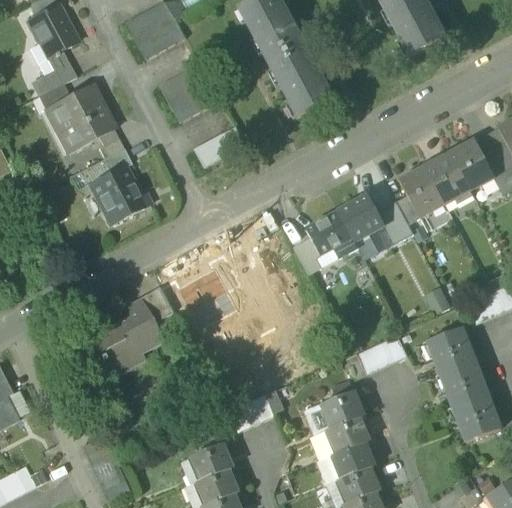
[(58,4),(56,0),(36,0),(29,4),(35,16),(58,4)]
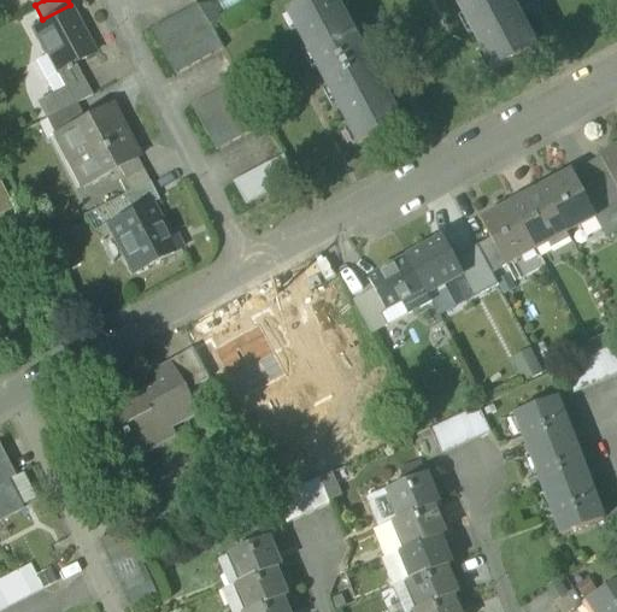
[(213,0),(197,1),(212,25),(225,18),(213,0)]
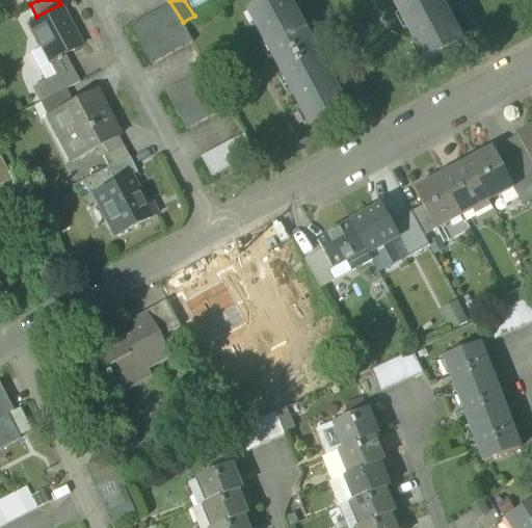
[(264,0),(249,8),(310,122),(346,102),(291,0),(264,0)]
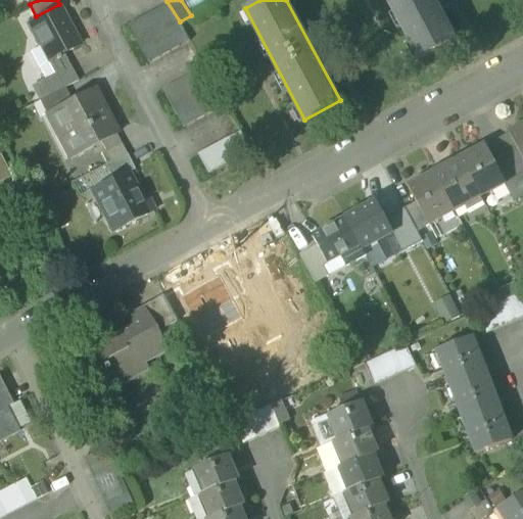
[(387,0),(420,58),(456,39),(434,0),(387,0)]
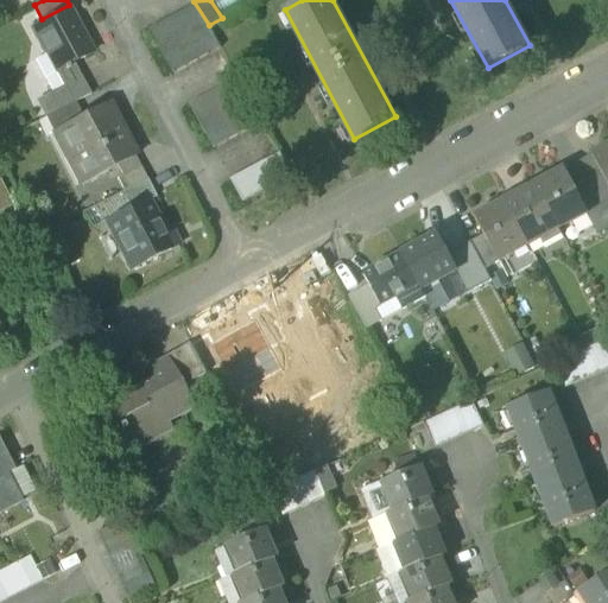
[(149,26),(173,70),(220,44),(194,1),(149,26)]
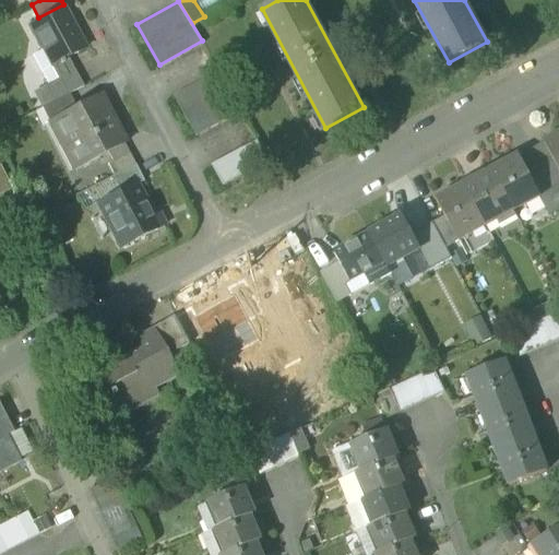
[(30,23),(43,47),(49,44),(58,60),(68,55),(85,46),(63,4),(38,18),(30,23)]
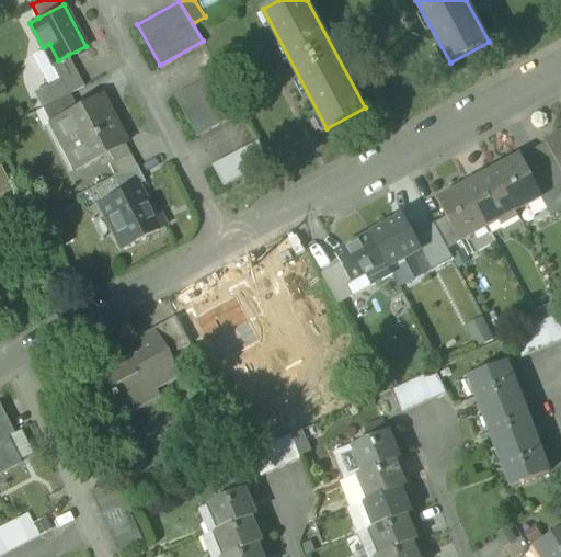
[(75,68),(68,55),(58,60),(49,44),(43,47),(33,53),(49,81),(75,68)]
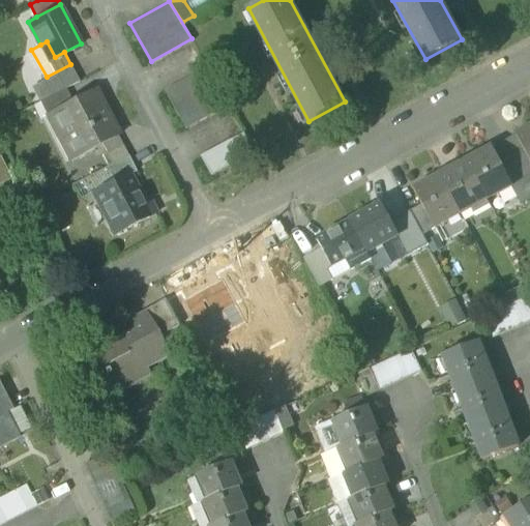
[(42,79),(51,94),(65,86),(79,80),(70,64),(47,77),(42,79)]
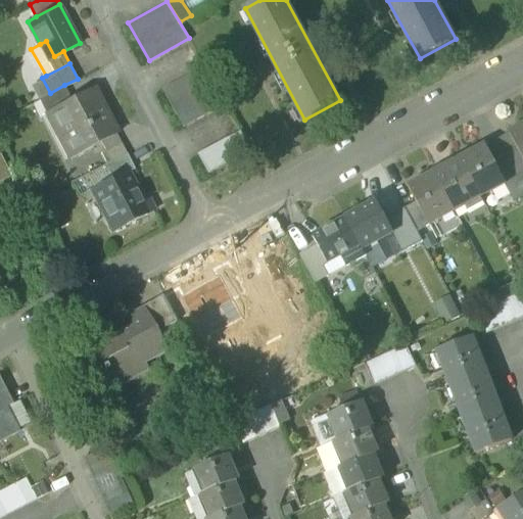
[(163,87),(184,125),(225,102),(203,64),(163,87)]
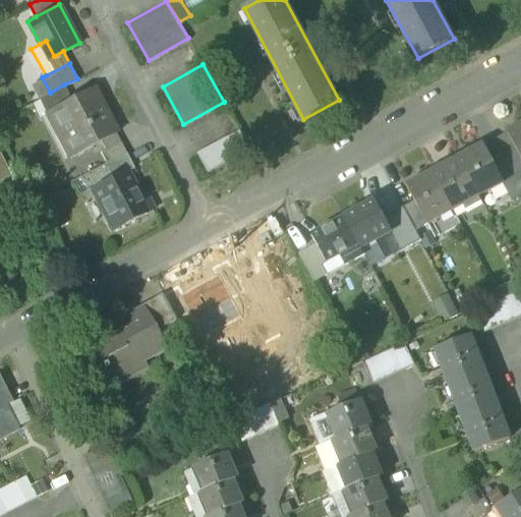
[(31,82),(39,98),(50,93),(42,77),(31,82)]
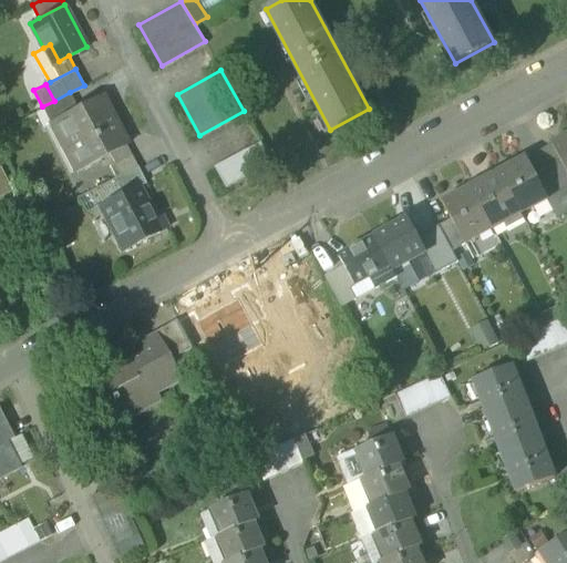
[(76,106),(70,92),(54,101),(42,106),(50,122),(57,118),(76,106)]
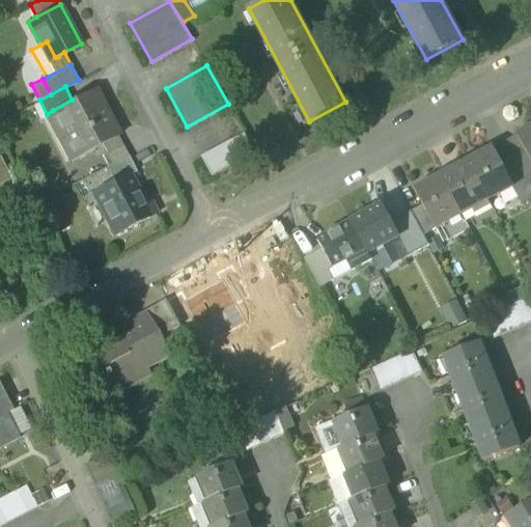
[(53,110),(76,156),(102,142),(118,134),(94,87),(72,100),(53,110)]
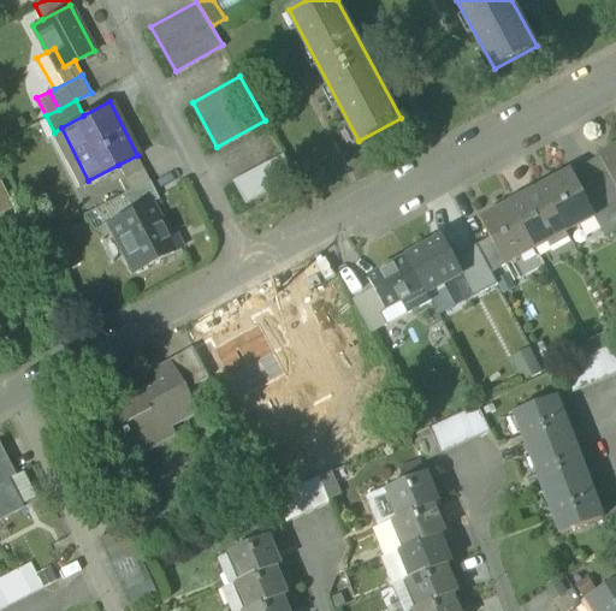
[(615,183),(615,147),(600,155),(615,183)]
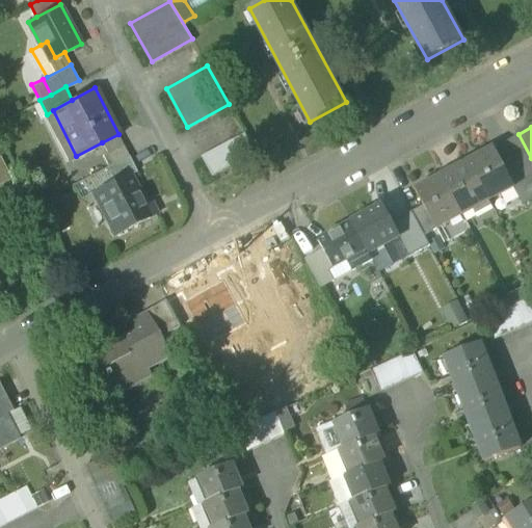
[(244,131),(232,137),(243,158),(256,151),(244,131)]
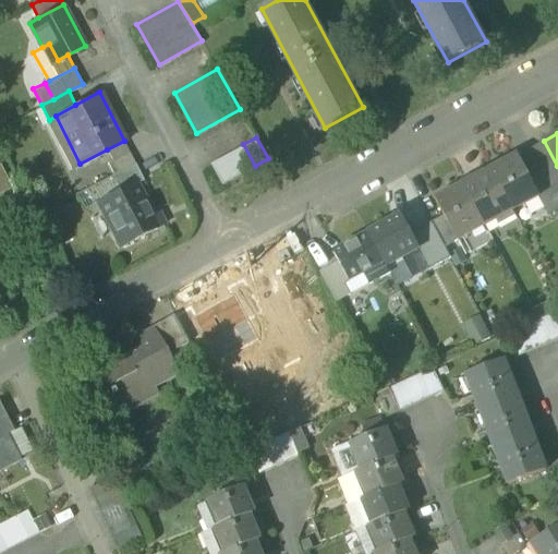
[(124,141),(107,149),(111,159),(129,149),(124,141)]
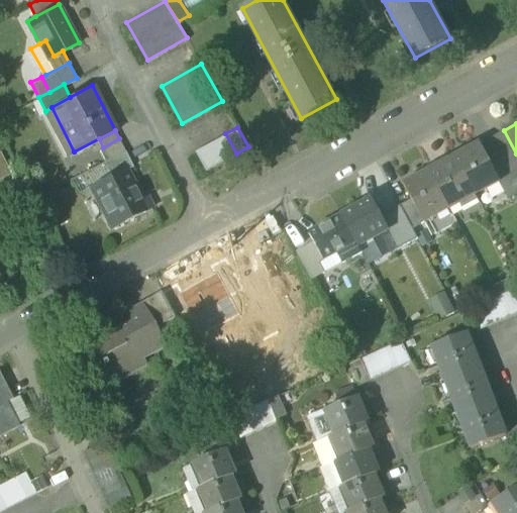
[(516,154),(504,130),(493,137),(512,174),(516,171),(516,154)]
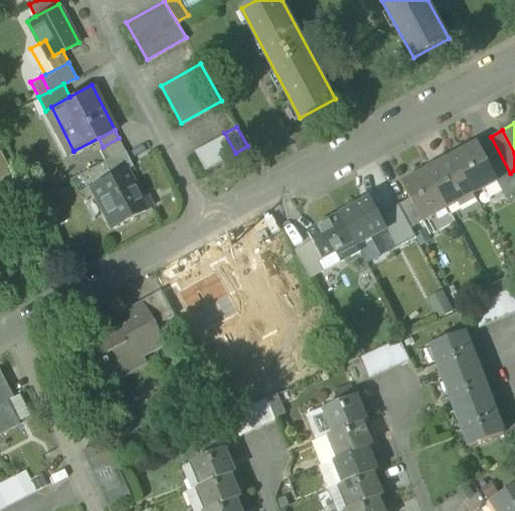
[(205,169),(235,153),(224,133),(195,149),(205,169)]
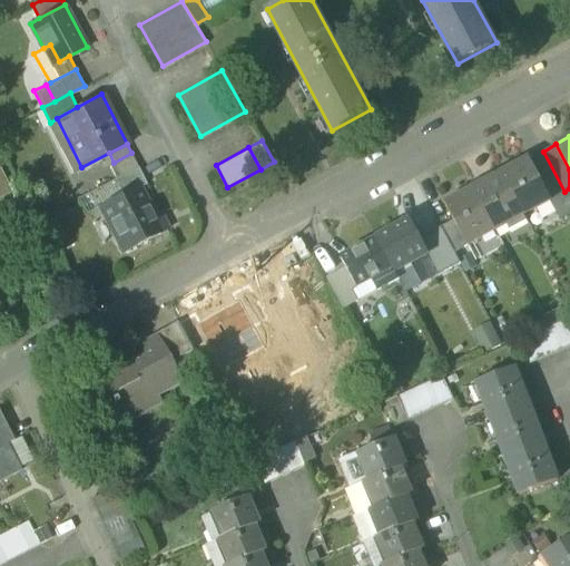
[(551,199),(564,192),(543,152),(530,158),(551,199)]
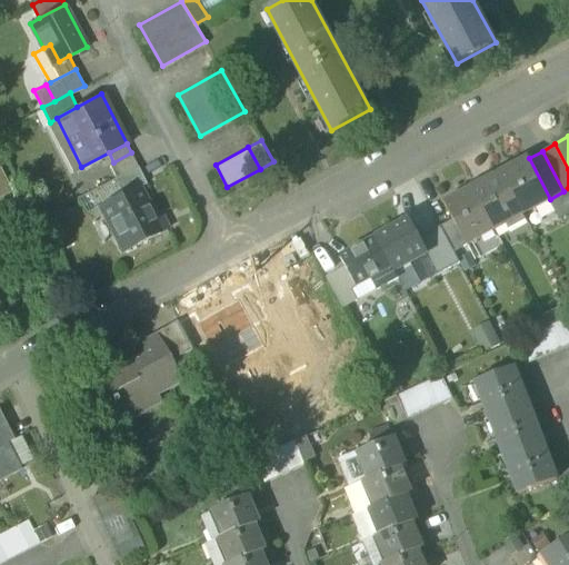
[(138,165),(131,152),(113,162),(110,164),(116,176),(138,165)]
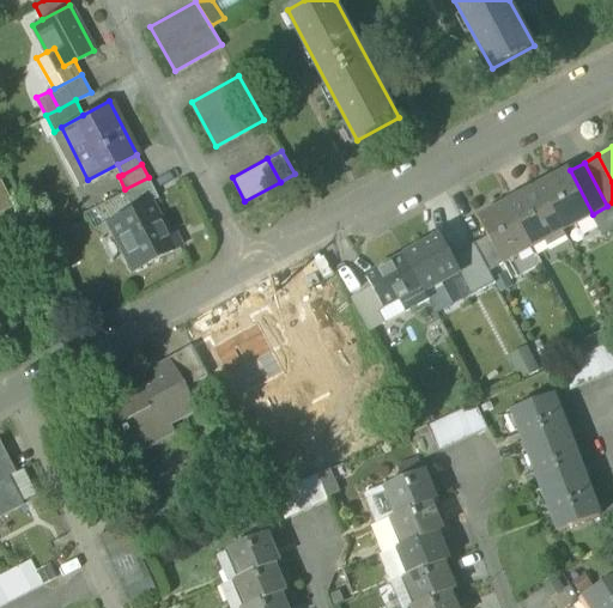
[(570,170),(540,186),(564,230),(593,214),(570,170)]
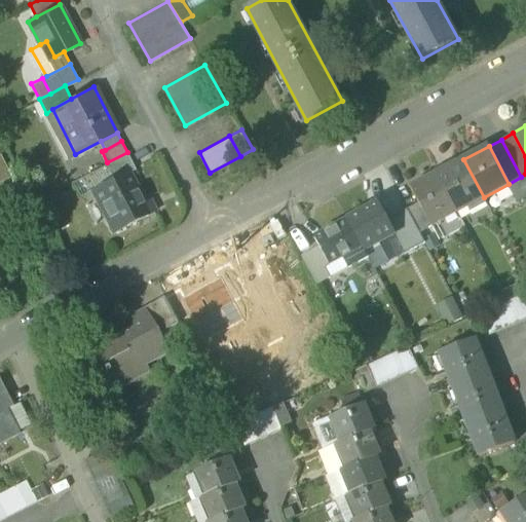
[(136,168),(127,152),(107,162),(115,177),(127,171),(128,172),(136,168)]
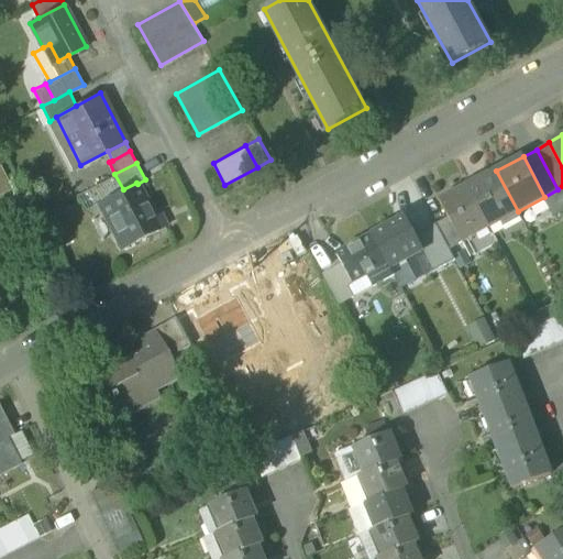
[(0,190),(10,186),(0,167),(0,190)]
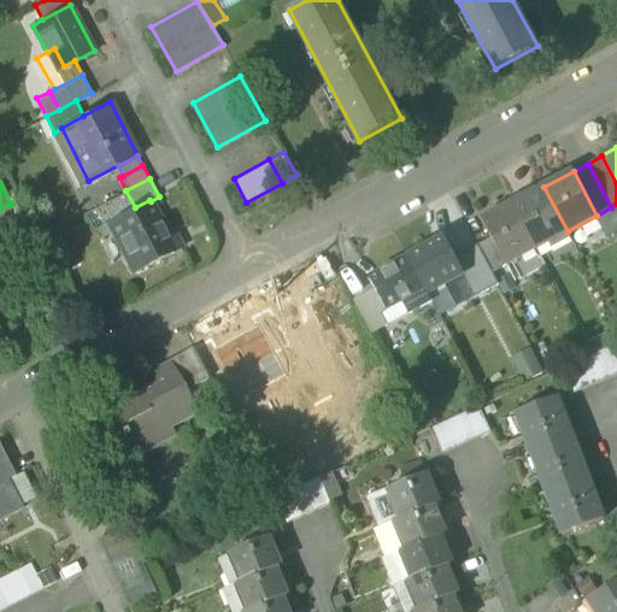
[(538,247),(568,231),(544,187),(513,202),(538,247)]
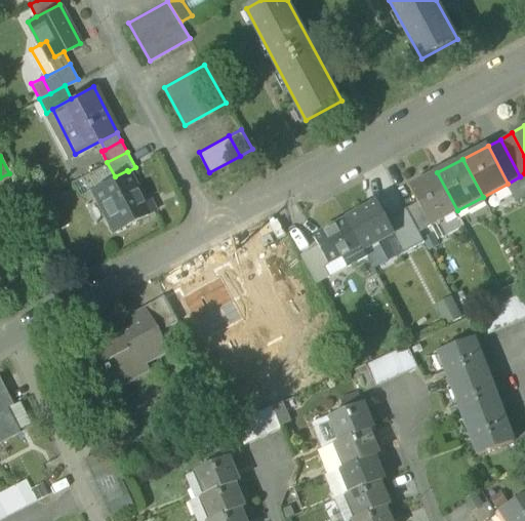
[(115,176),(107,162),(72,179),(79,195),(92,188),(115,176)]
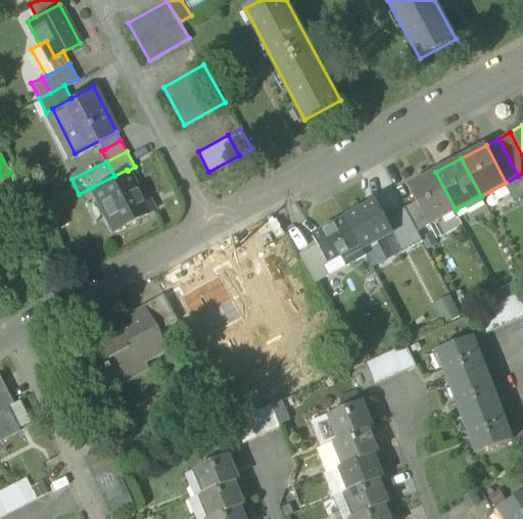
[(92,187),(113,229),(154,208),(148,197),(143,200),(128,171),(127,170),(114,176),(92,187)]
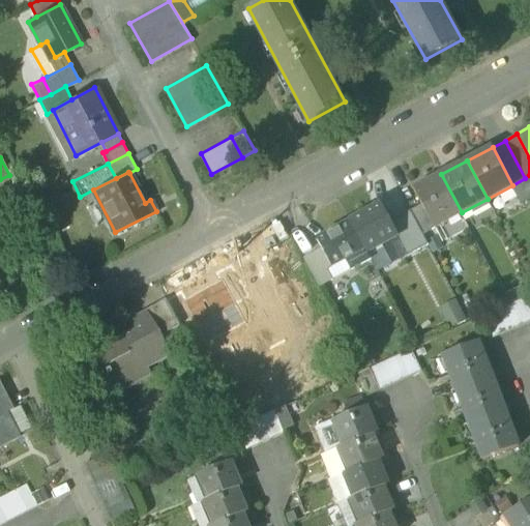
[(436,227),(462,212),(441,174),(415,188),(423,204),(436,227)]
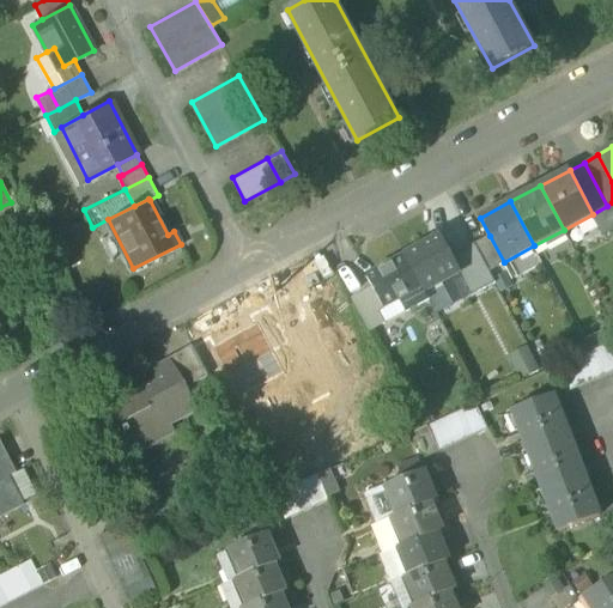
[(612,216),(607,206),(593,214),(604,232),(612,228),(612,216)]
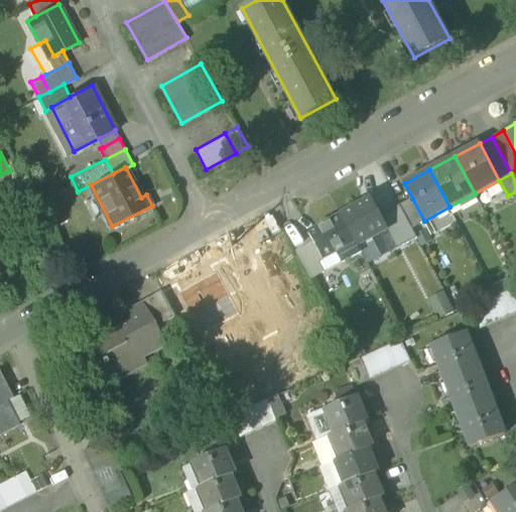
[(412,199),(400,205),(412,227),(424,221),(412,199)]
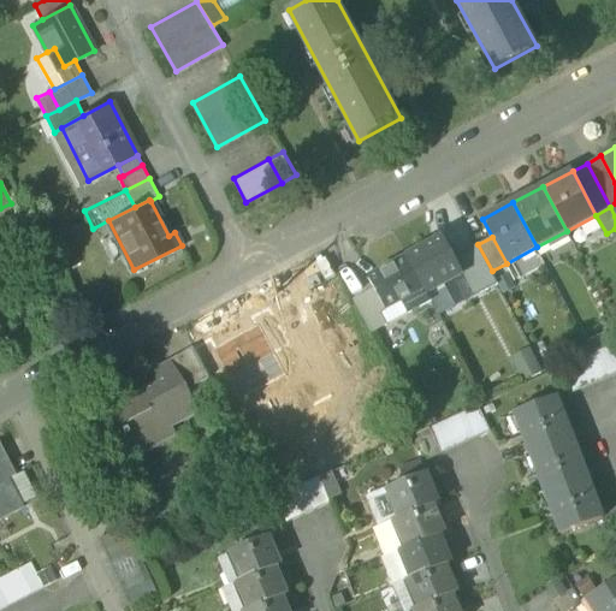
[(443,241),(409,259),(424,285),(439,278),(443,284),(461,274),(452,259),(443,241)]
